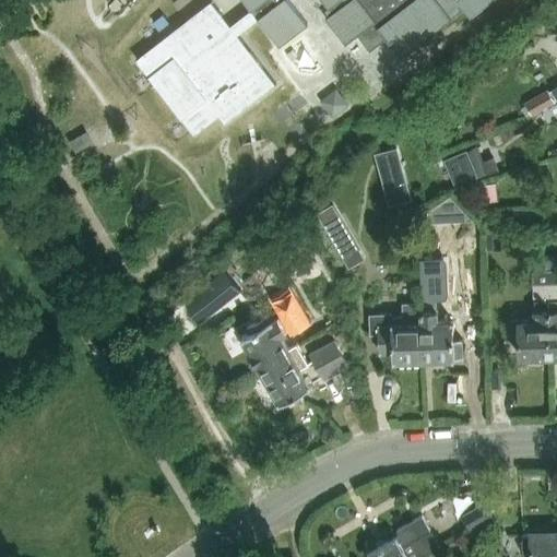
[(239,0),(250,13),(256,22),(277,49),(306,26),(284,0),(318,0),(330,15),(323,20),(344,46),(355,37),(368,54),(383,42),(400,61),(464,11),(471,20),(496,0),(239,0)]
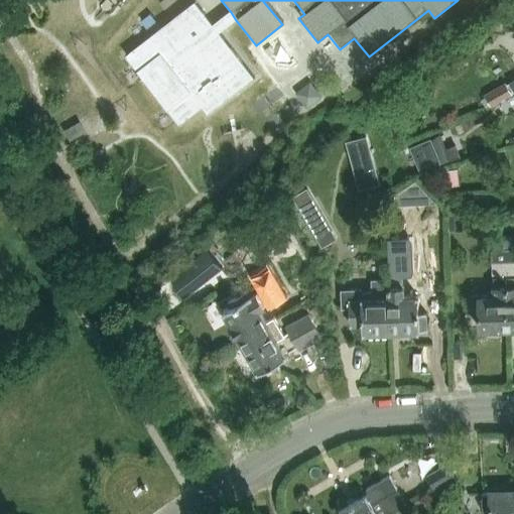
[(221,32),(236,20),(231,12),(215,24),(197,1),(128,54),(180,123),(204,106),(210,114),(256,79),(221,32)]
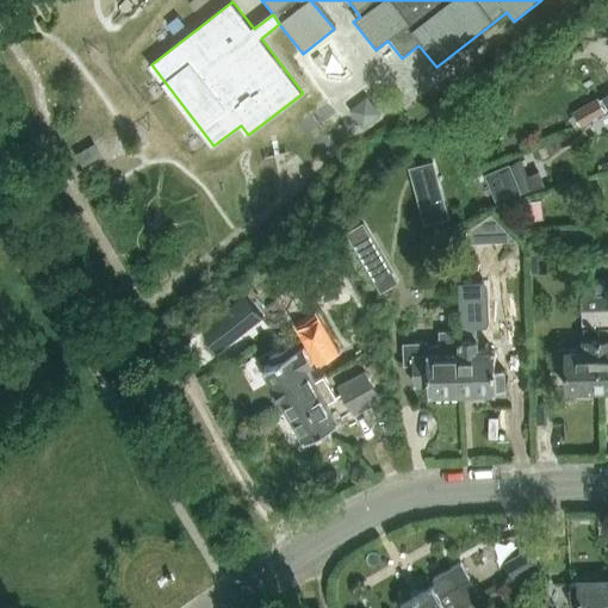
[(596,98),(574,111),(582,126),(605,113),(596,98)]
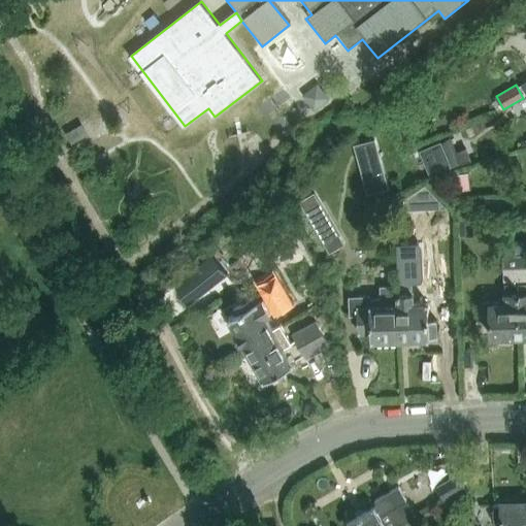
[(317,87),(301,98),(314,113),(329,102),(317,87)]
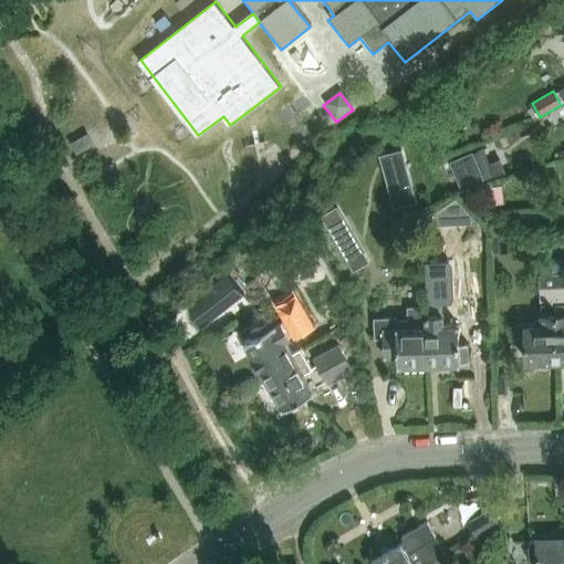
[(85,136),(69,146),(75,157),(92,147),(85,136)]
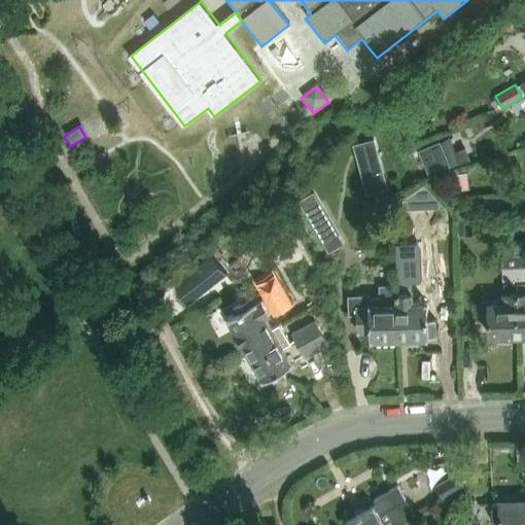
[(448,139),(417,152),(427,177),(449,169),(469,162),(464,150),(454,154),(448,139)]
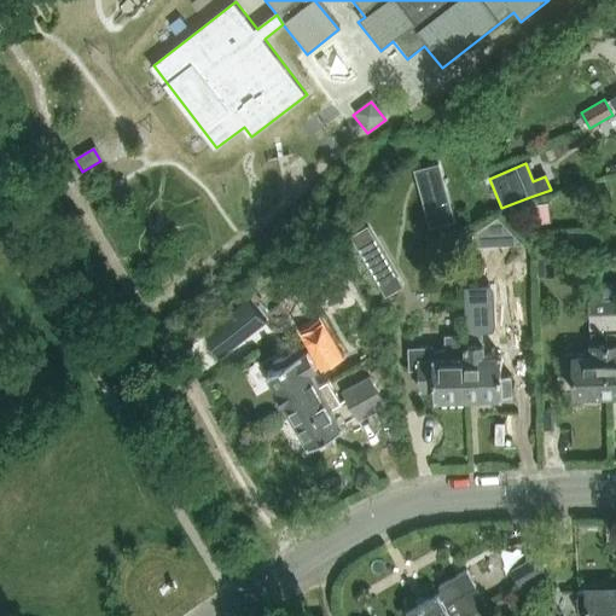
[(453,221),(437,166),(413,172),(429,228),(453,221)]
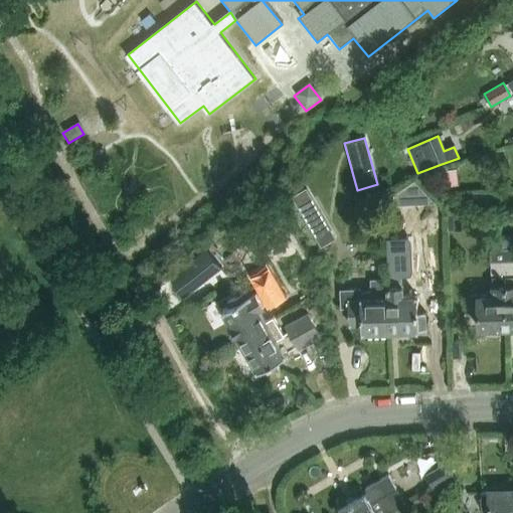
[(457,187),(457,171),(441,171),(442,187),(457,187)]
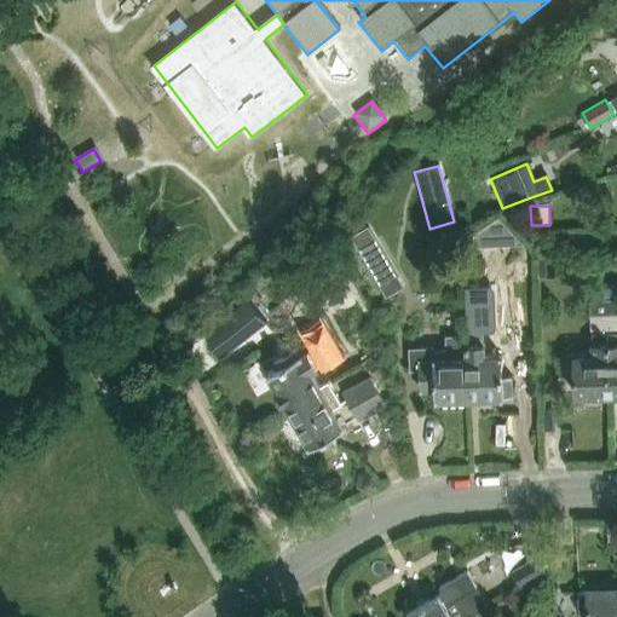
[(367,229),(350,238),(364,265),(381,255),(367,229)]
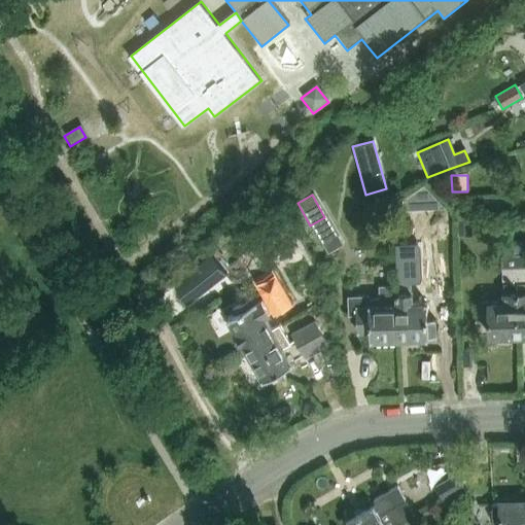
[(336,263),(361,248),(349,226),(323,241),(336,263)]
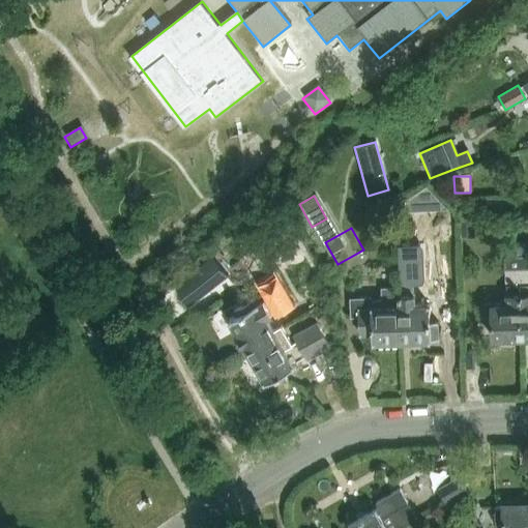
[(527,247),(523,243),(515,243),(516,257),(504,258),(504,270),(527,269),(527,281),(518,282),(521,339),(527,338),(527,247)]
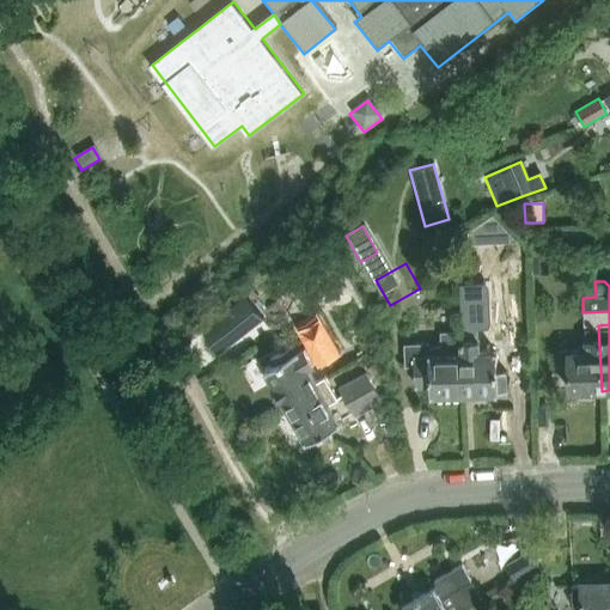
[(245,296),(223,313),(241,336),(263,318),(245,296)]
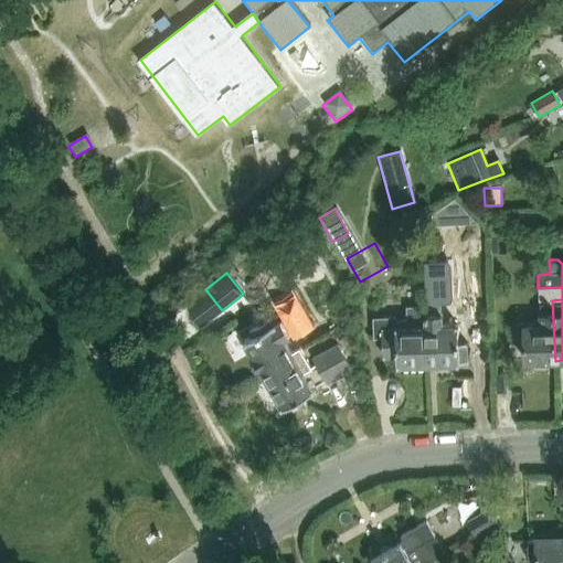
[(448,285),(424,286),(423,286),(424,307),(425,327),(426,327),(427,364),(442,363),(442,369),(455,368),(455,363),(465,363),(465,343),(456,344),(455,326),(441,326),(439,301),(448,300),(448,285)]
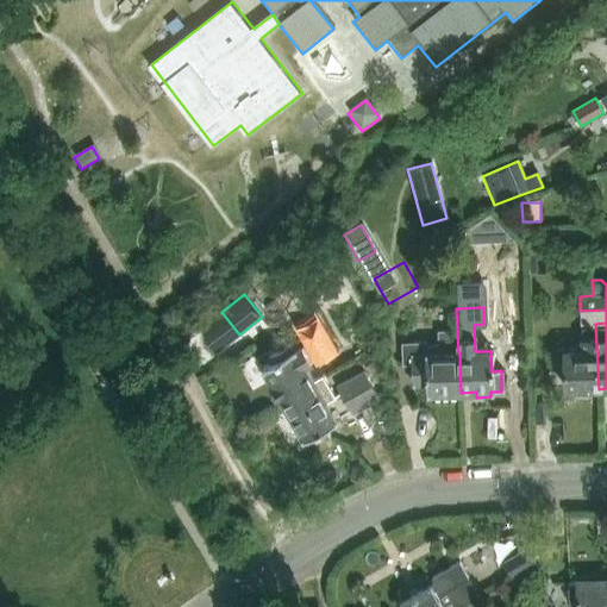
[(606,310),(580,311),(581,350),(555,350),(555,371),(564,371),(565,390),(599,389),(595,324),(606,323),(606,310)]
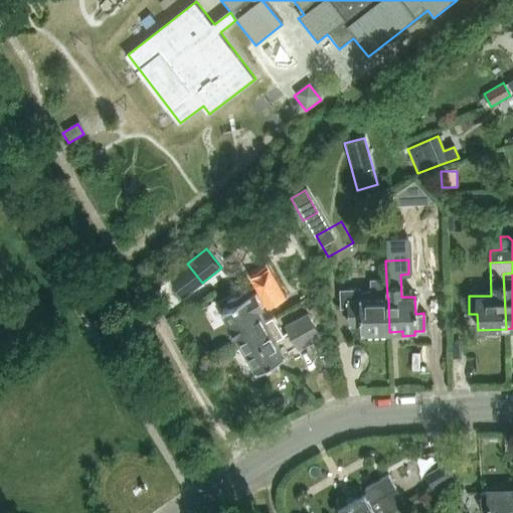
[(347,309),(348,326),(360,326),(361,333),(389,332),(388,298),(387,298),(386,280),(370,281),(371,293),(361,293),(361,290),(338,291),(339,309),(347,309)]
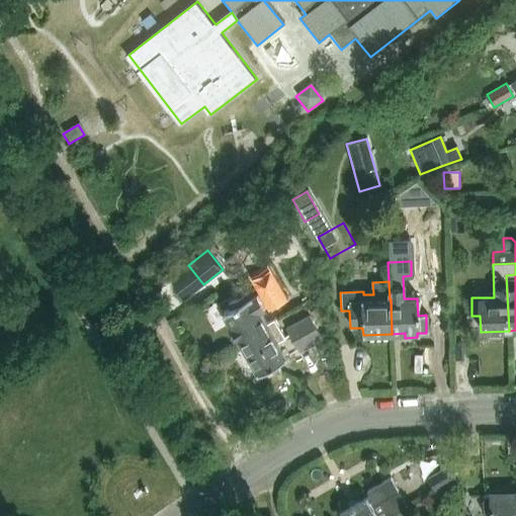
[(230,309),(222,314),(230,327),(228,328),(229,329),(227,330),(233,340),(235,339),(235,340),(236,341),(238,340),(265,324),(273,319),(281,315),(266,288),(250,297),(247,292),(228,305),(230,309)]
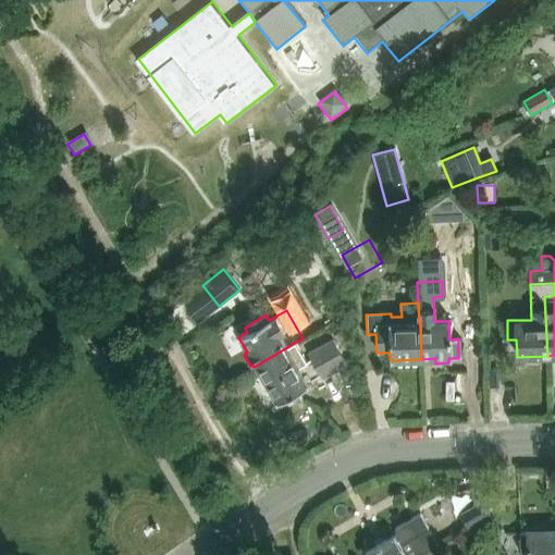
[(294,343),(285,348),(256,366),(276,404),(311,383),(310,381),(319,377),(320,378),(344,362),(331,340),(306,354),(309,359),(305,361),(294,343)]
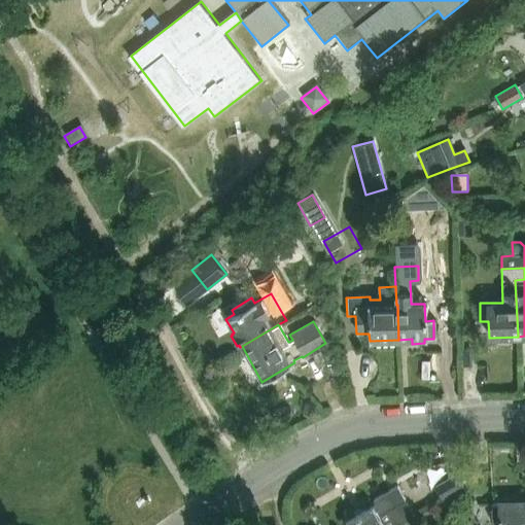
[(447,462),(447,477),(434,485),(444,500),(462,490),(461,462),(447,462)]
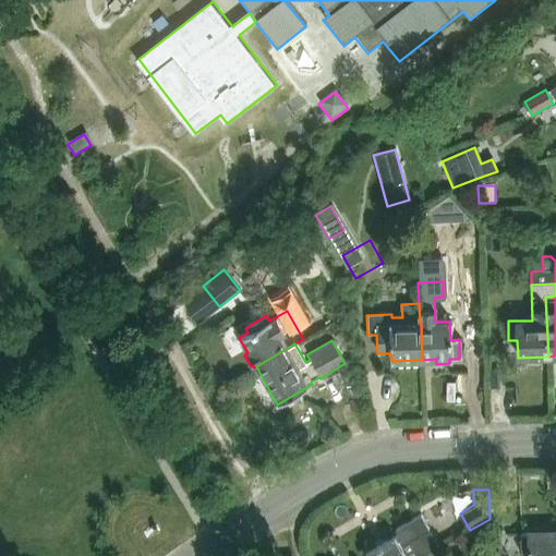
[(424,555),(438,546),(420,515),(390,531),(395,539),(365,555),(424,555)]
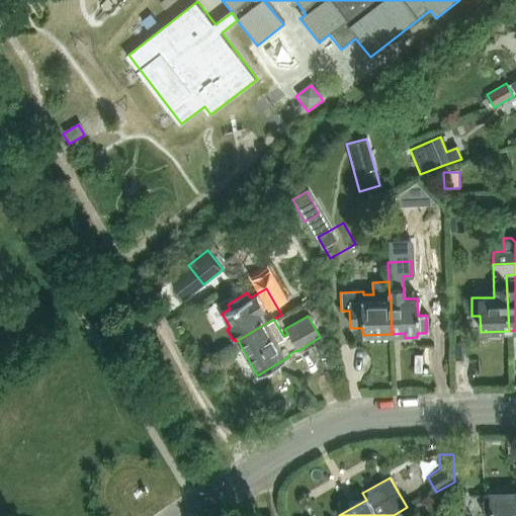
[(515,515),(515,493),(491,495),(491,497),(483,497),(483,514),(491,514),(491,515),(515,515)]
